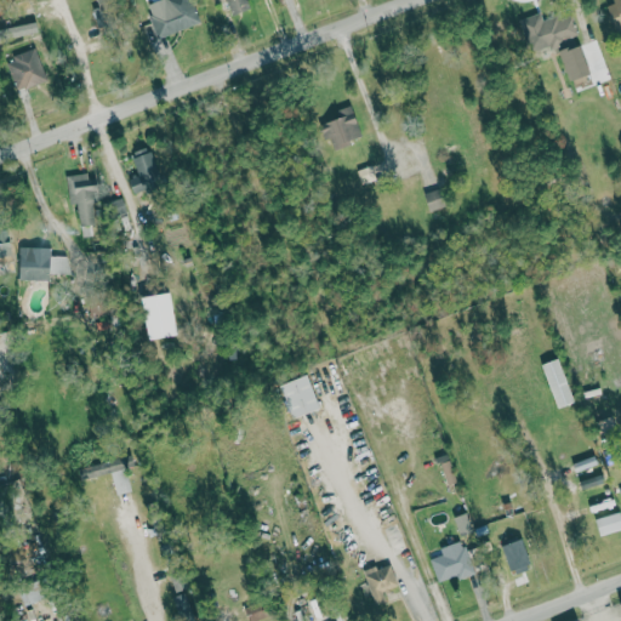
[(201,23),(192,0),(157,0),(148,4),(152,15),(148,16),(157,39),(201,23)]
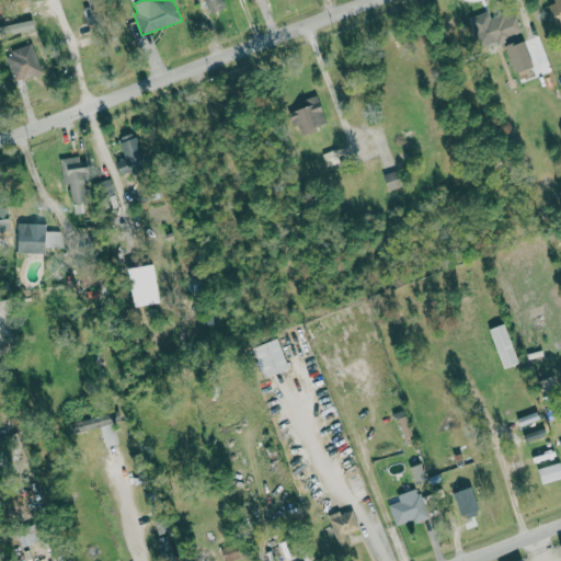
[(204,0),(209,13),(226,7),(222,0),(204,0)]
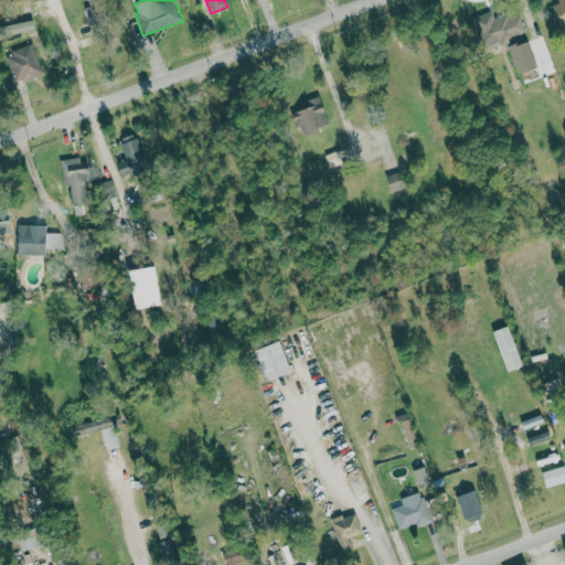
[(564,0),(556,0),(553,1),(561,28),(564,27),(564,0)]
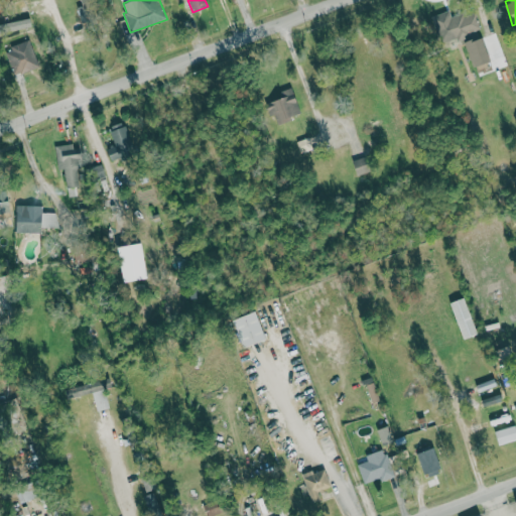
[(432,16),(440,42),(481,30),(476,12),(465,16),(464,13),(450,16),(449,10),(432,16)]
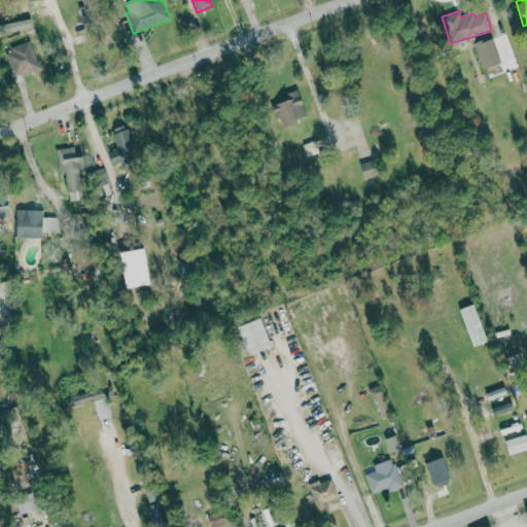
[(478,43),(487,68),(502,62),(492,37),(478,43)]
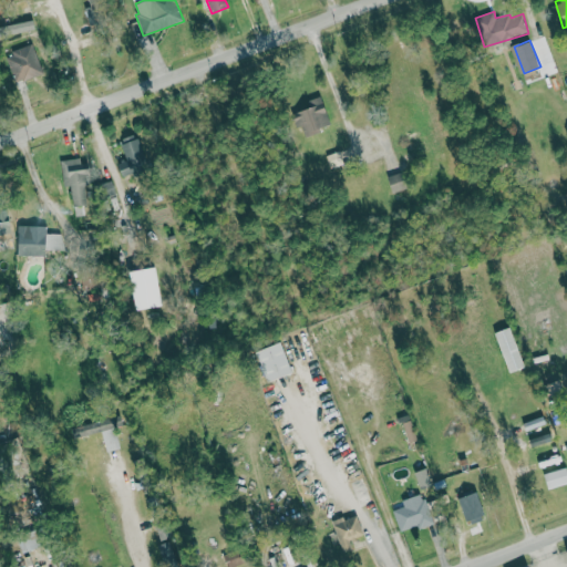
[(42,73),(32,44),(4,54),(16,83),(42,73)]
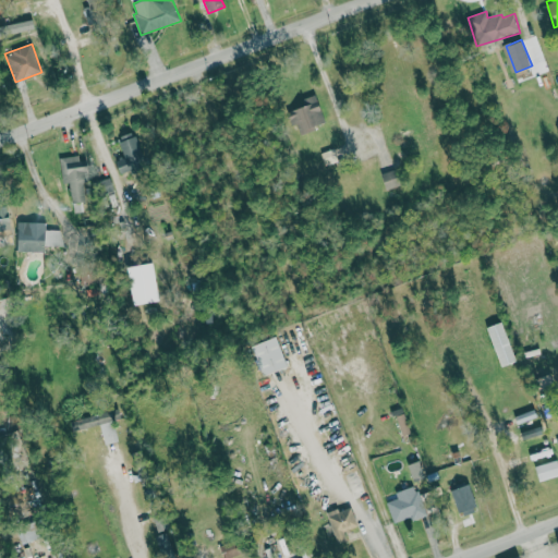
[(326,125),(316,94),(302,98),(304,106),(288,111),(292,126),(298,124),(300,133),(326,125)]
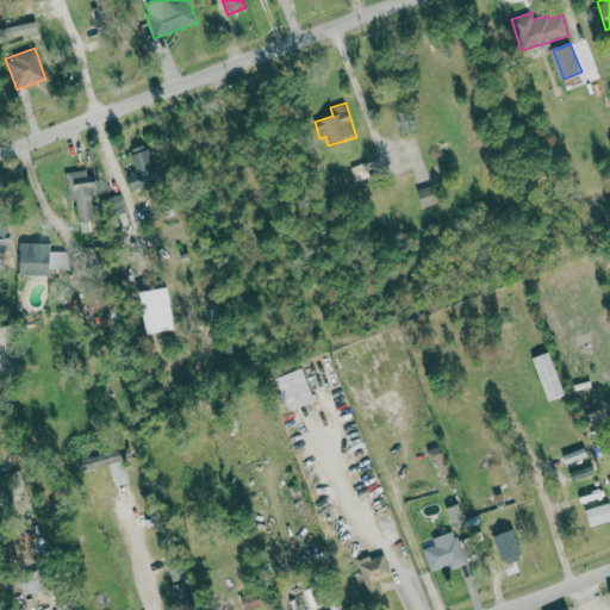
[(135,172),(128,174),(132,191),(161,185),(151,143),(130,148),(135,172)]
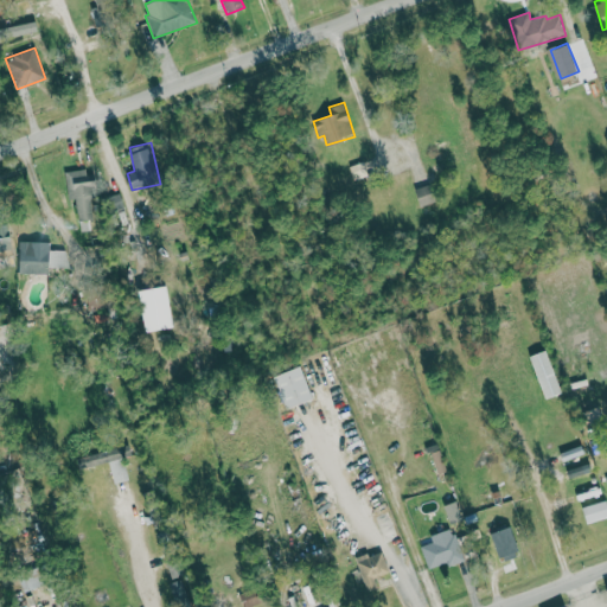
[(81,232),(98,230),(91,170),(65,173),(69,199),(76,198),(81,232)]
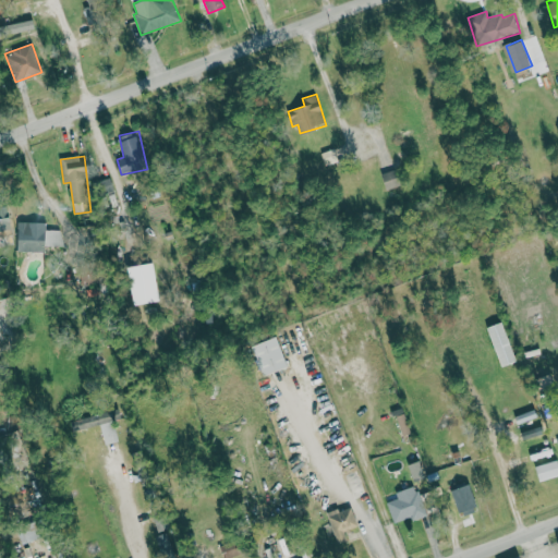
[(386,190),(400,185),(395,169),(380,173),(386,190)]
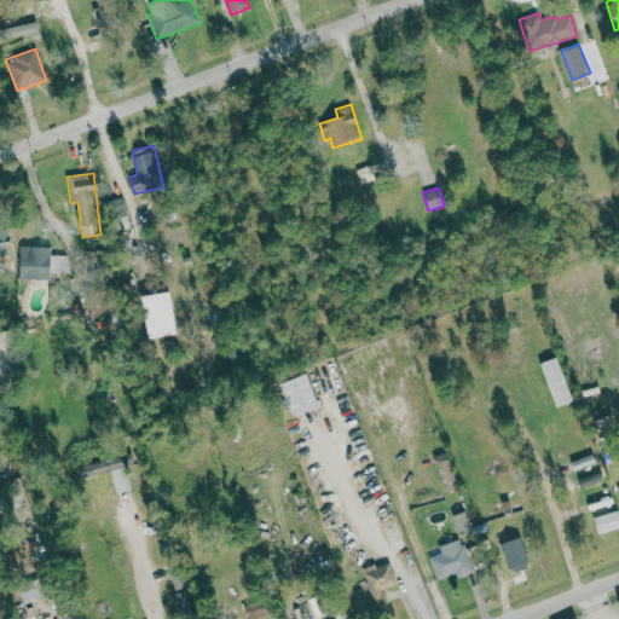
[(0,262),(13,261),(11,242),(0,242),(0,262)]
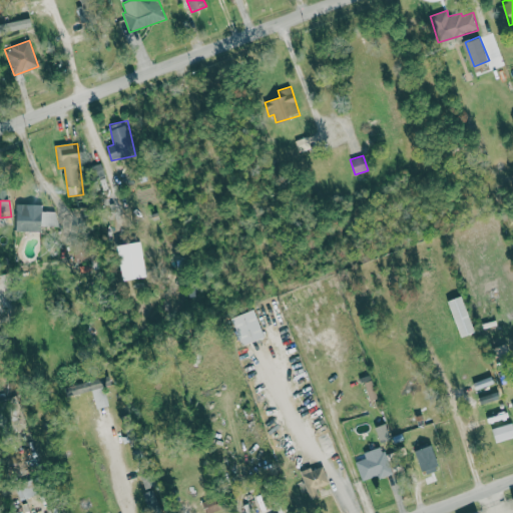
[(16,230),(42,231),(42,225),(56,226),(56,211),(41,210),(41,205),(16,204),(16,230)]
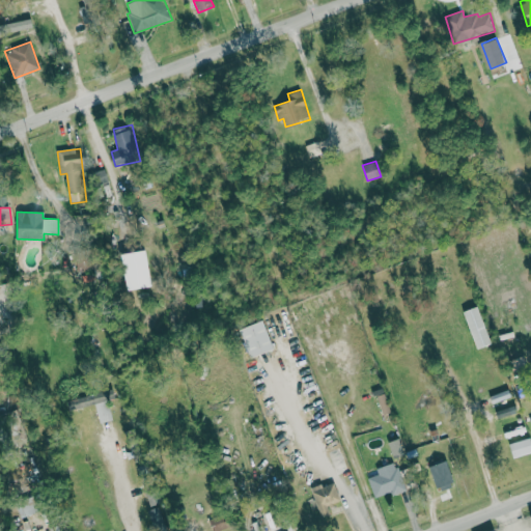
[(121,254),(129,291),(154,286),(147,249),(121,254)]
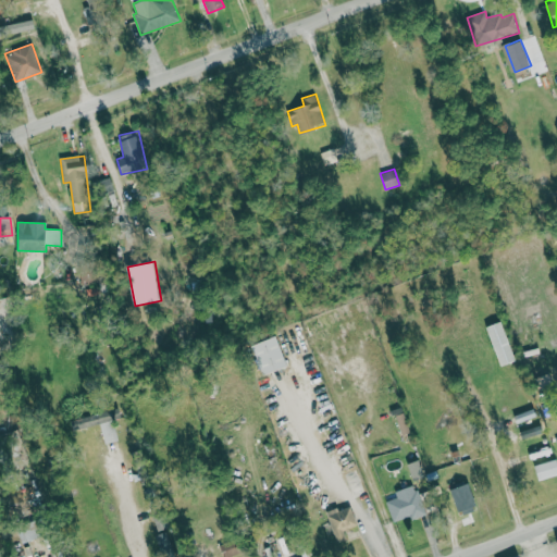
[(254,343),(261,374),(286,368),(279,337),(254,343)]
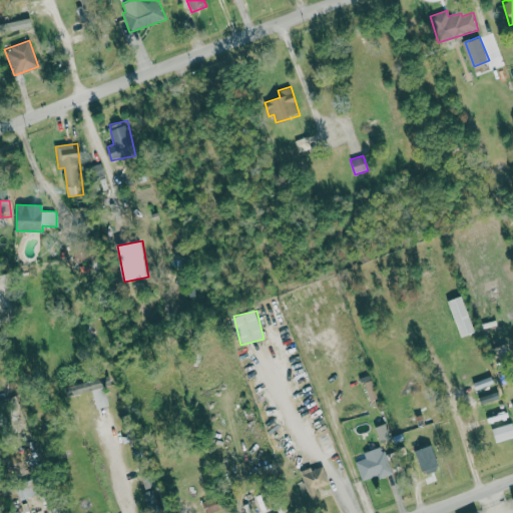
[(65,387),(67,396),(92,390),(97,409),(108,406),(102,378),(65,387)]
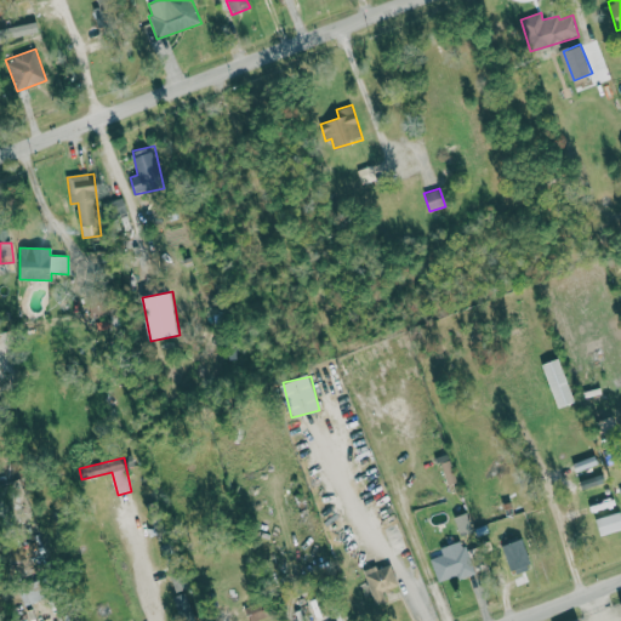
[(456,483),(451,461),(443,462),(446,484),(456,483)]
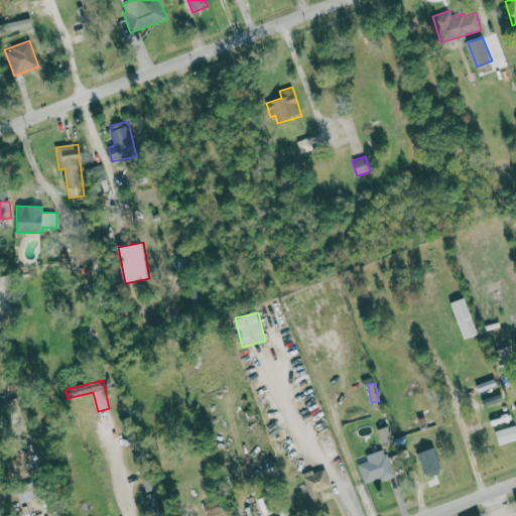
[(500,445),(515,439),(515,425),(495,431),(500,445)]
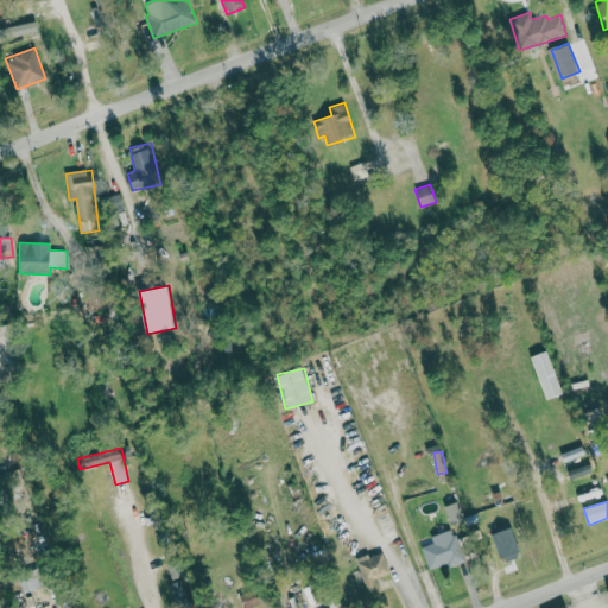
[(499,561),(519,556),(513,529),(493,533),(499,561)]
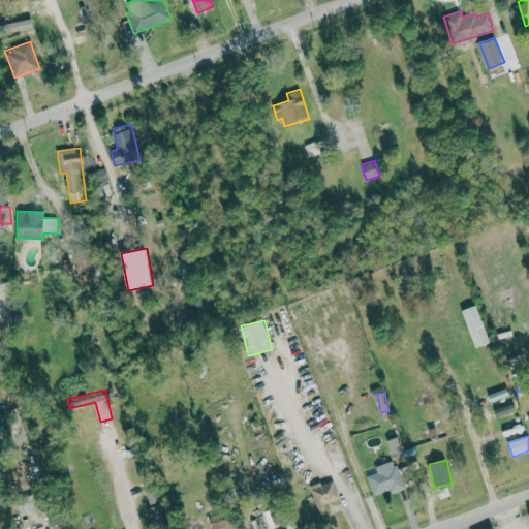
[(403,489),(398,465),(389,467),(389,464),(379,466),(380,472),(368,475),(372,496),(403,489)]
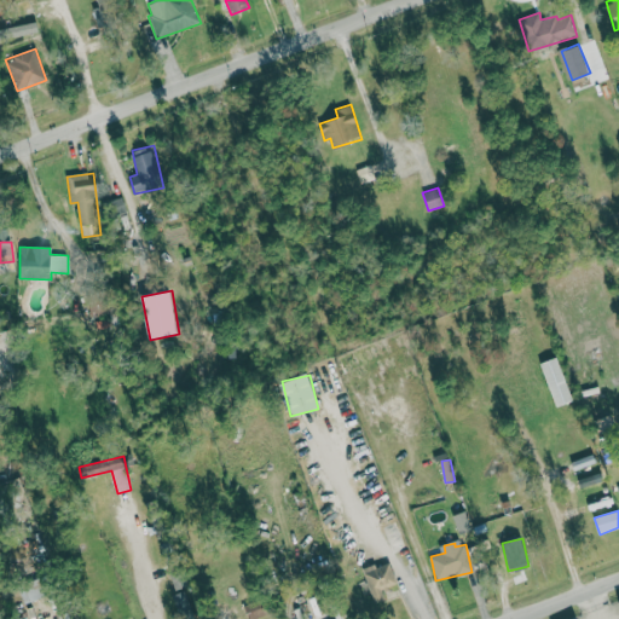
[(398,584),(388,561),(363,571),(375,602),(385,599),(382,590),(398,584)]
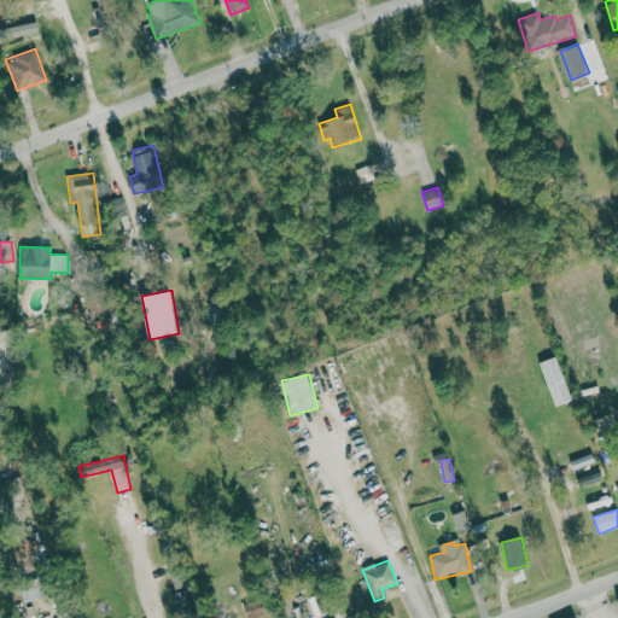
[(172,572),(175,588),(188,586),(185,570),(172,572)]
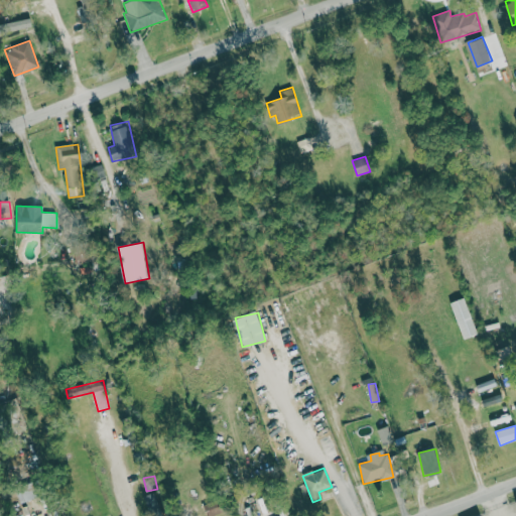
[(20,504),(37,498),(32,485),(16,491),(20,504)]
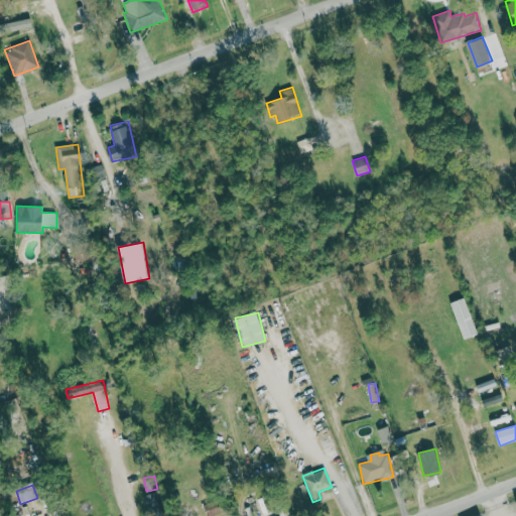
[(204,505),(208,515),(213,515),(224,512),(218,499),(204,505)]
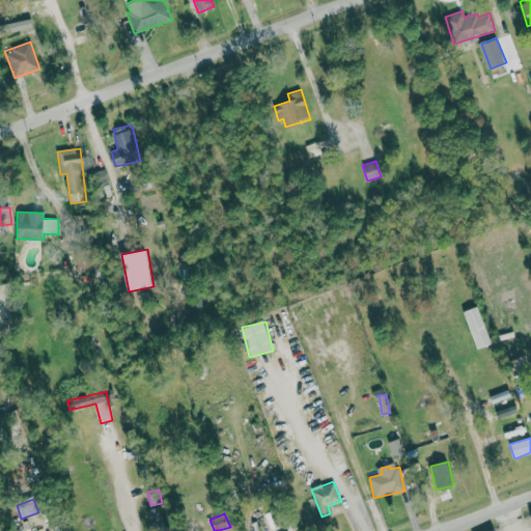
[(166,521),(157,518),(154,527),(163,529),(166,521)]
